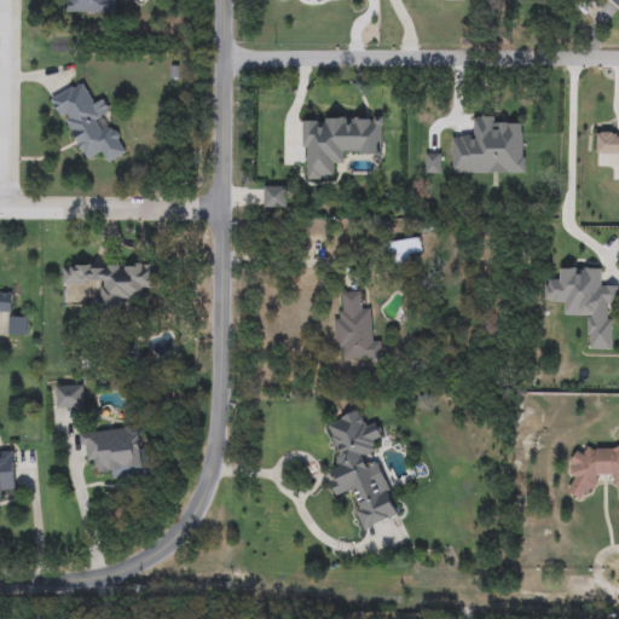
[(116,0),(116,13),(70,12),(70,0),(116,0)]
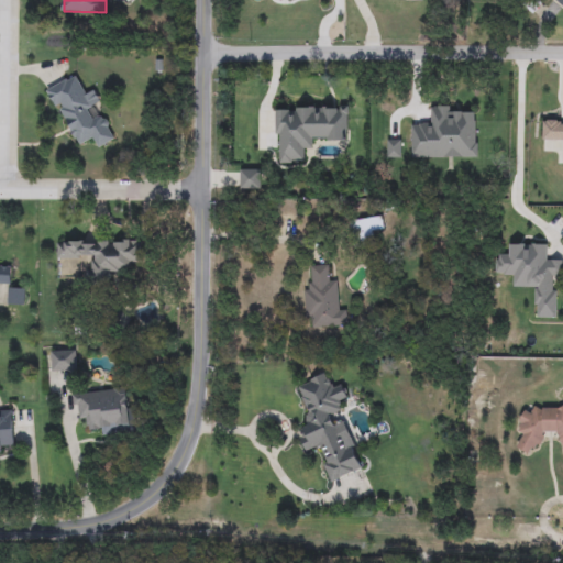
[(77,147),(46,90),(74,75),(85,96),(95,90),(101,102),(96,105),(114,140),(96,150),(90,140),(77,147)]
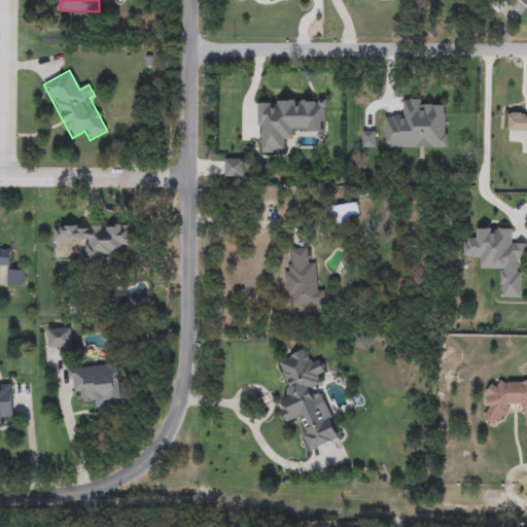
[(325,100),(325,131),(292,131),(292,141),(284,141),(284,152),(257,152),(258,100),(325,100)]
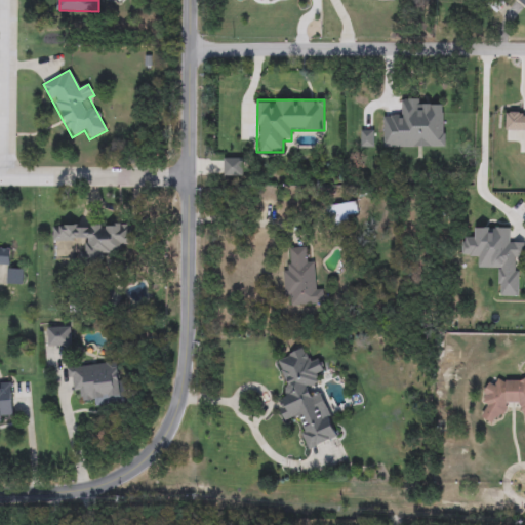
[(384,148),(384,115),(403,115),(402,99),(428,99),(428,106),(446,106),(446,147),(384,148)]
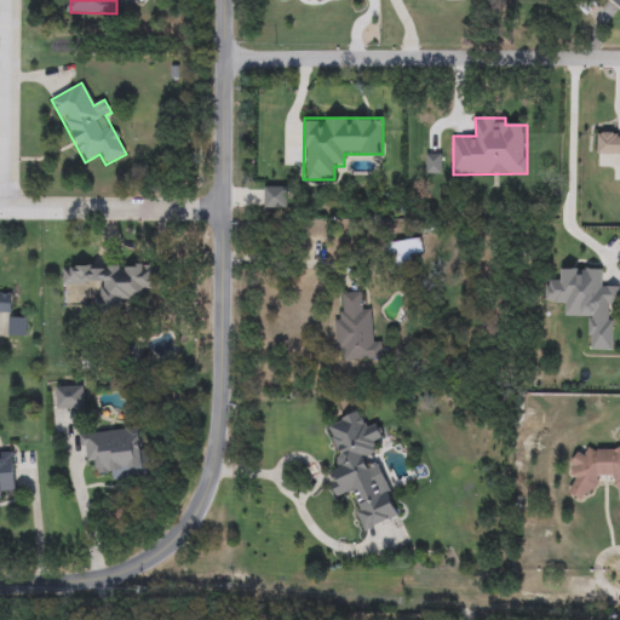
[(428,172),(428,155),(441,155),(440,172),(428,172)]
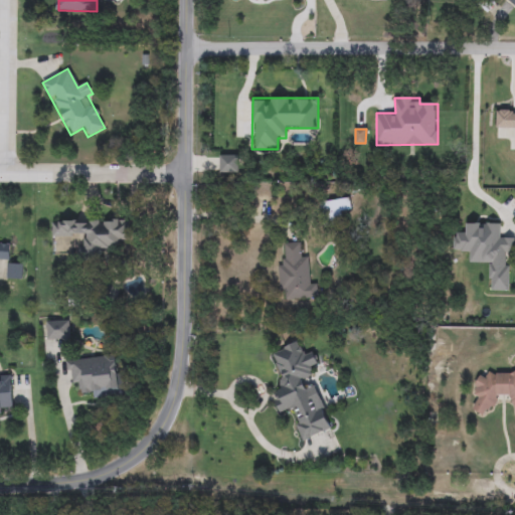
[(238,173),(219,173),(219,155),(238,155),(238,173)]
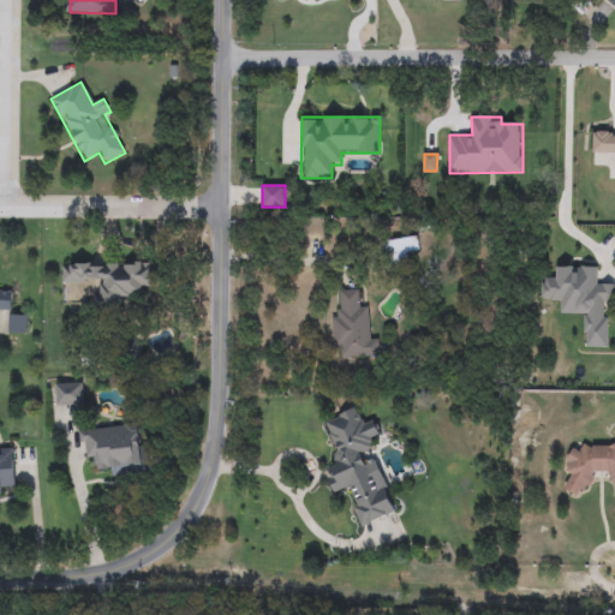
[(418,239),(418,250),(407,250),(407,266),(386,266),(386,239),(418,239)]
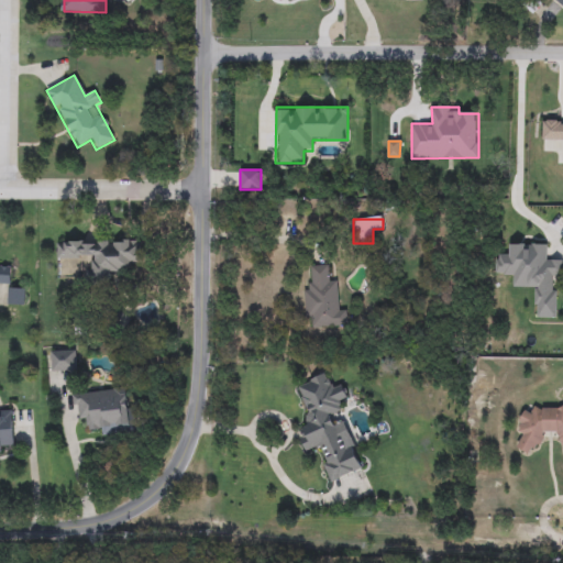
[(58,240),(141,241),(141,275),(90,275),(90,260),(58,260),(58,240)]
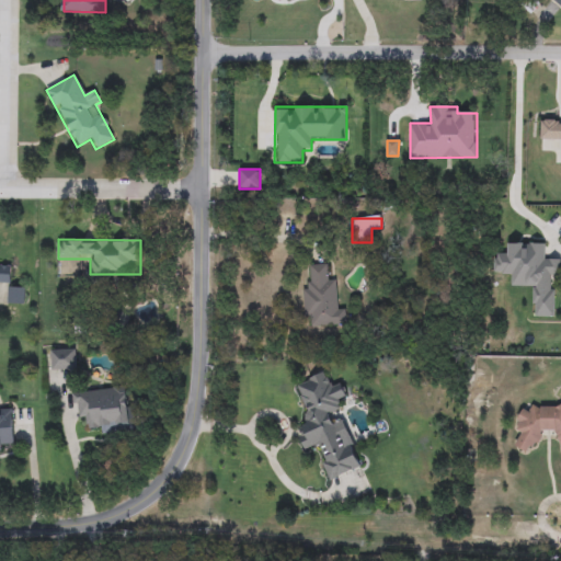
[(10,282),(0,281),(0,264),(11,265),(10,282)]
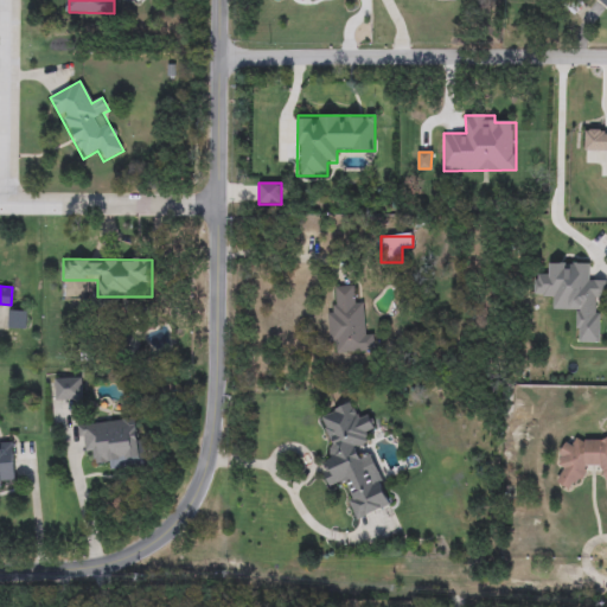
[(330,344),(328,311),(338,311),(337,287),(359,286),(360,331),(374,331),(374,352),(337,353),(337,343),(330,344)]
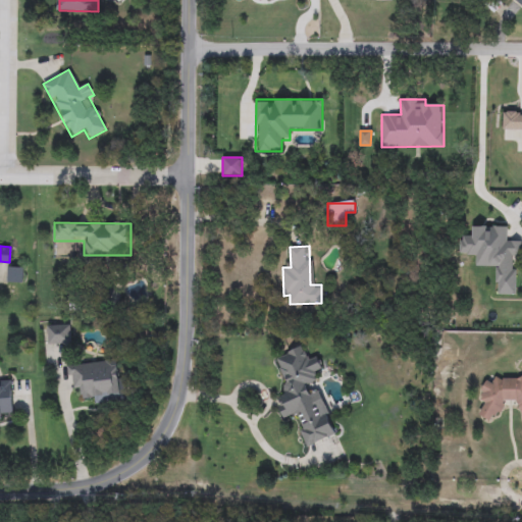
[(7,268),(21,268),(22,281),(8,282),(7,268)]
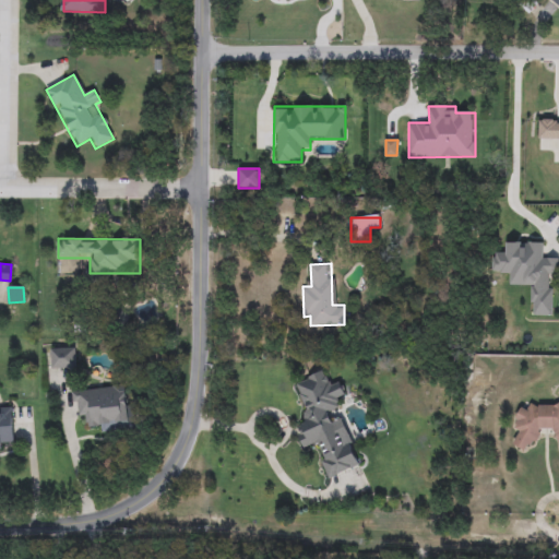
[(75,348),(75,368),(51,368),(51,348),(75,348)]
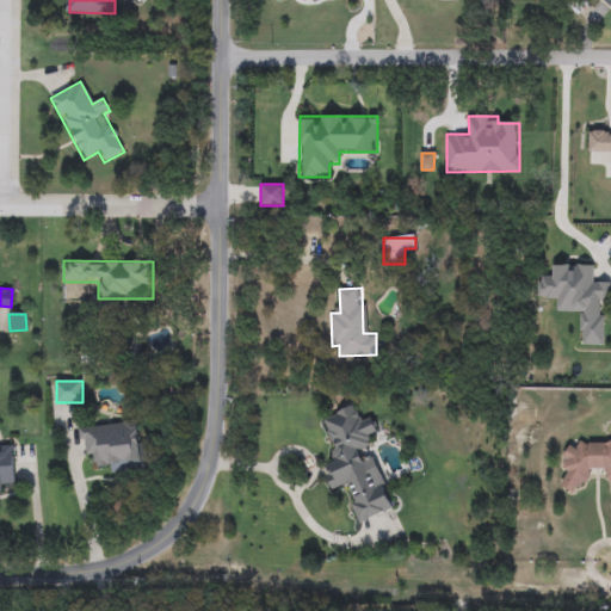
[(394,510),(359,522),(346,485),(332,491),(325,469),(339,464),(322,417),(355,406),(359,421),(372,418),(377,431),(368,434),(371,446),(359,450),(363,462),(375,457),(394,510)]
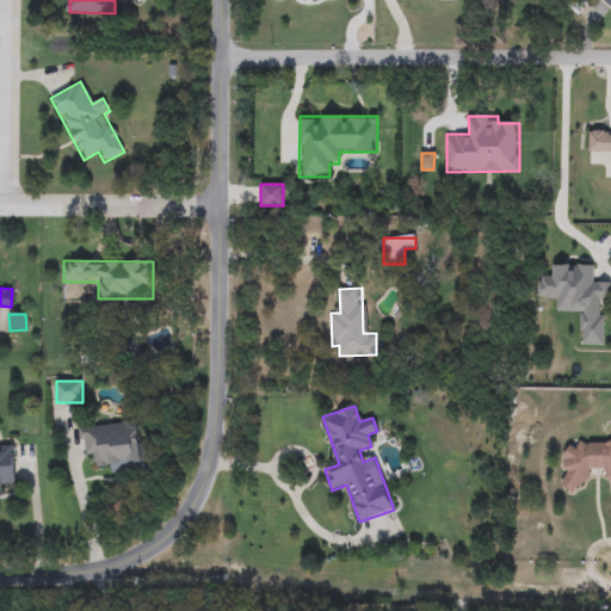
[(147,469),(109,474),(107,463),(94,464),(93,452),(81,452),(79,427),(141,420),(147,469)]
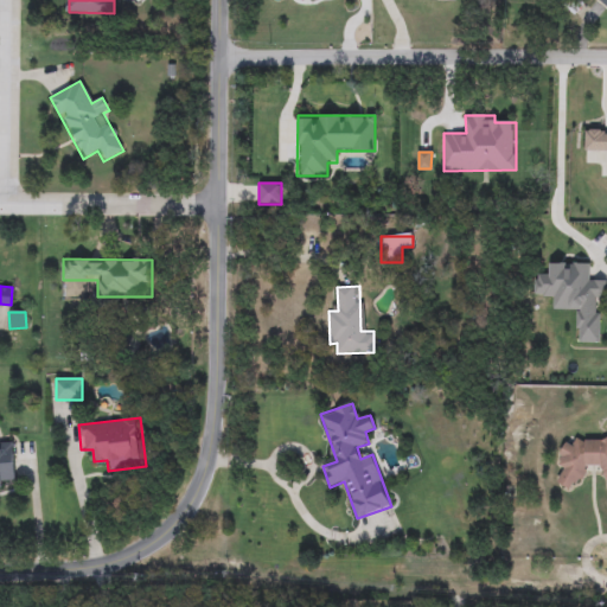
[(606,481),(600,466),(586,466),(587,480),(570,487),(561,487),(561,442),(604,440),(606,439),(606,481)]
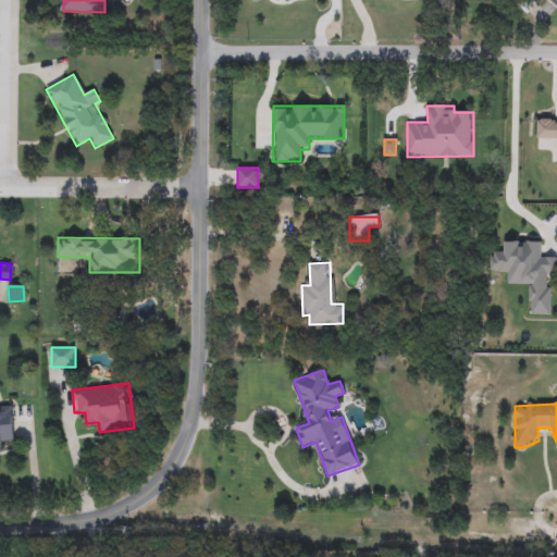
[(0,407),(13,407),(13,443),(0,443),(0,407)]
